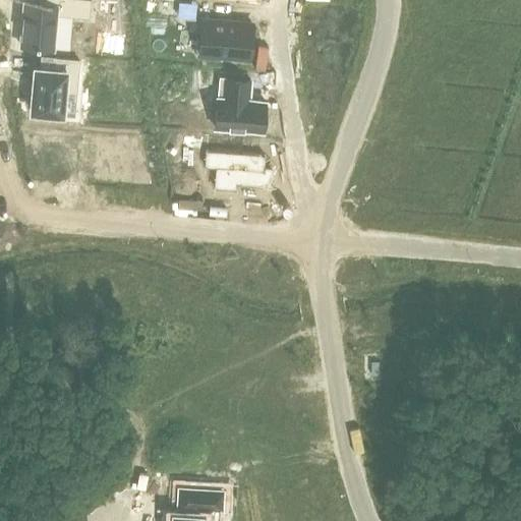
[(23,1),(19,44),(51,47),(54,13),(88,16),(89,0),(43,0),(43,2),(23,1)]
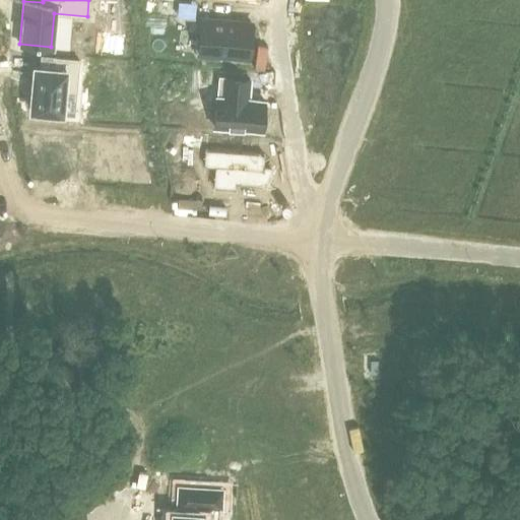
[(96,0),(96,12),(106,13),(121,14),(119,0),(96,0)]
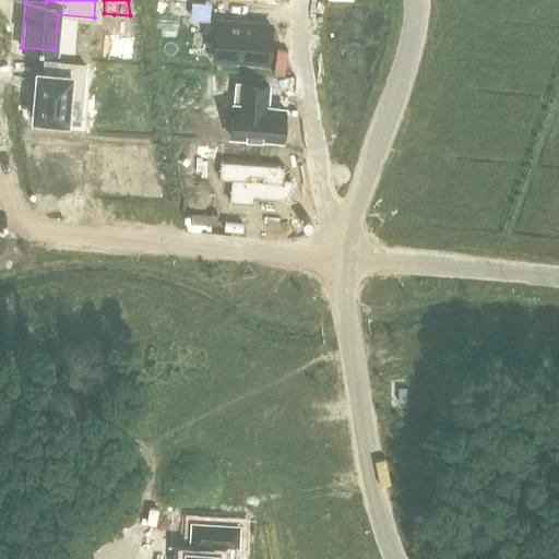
[(212,1),(202,0),(193,0),(193,16),(211,18),(212,1)]
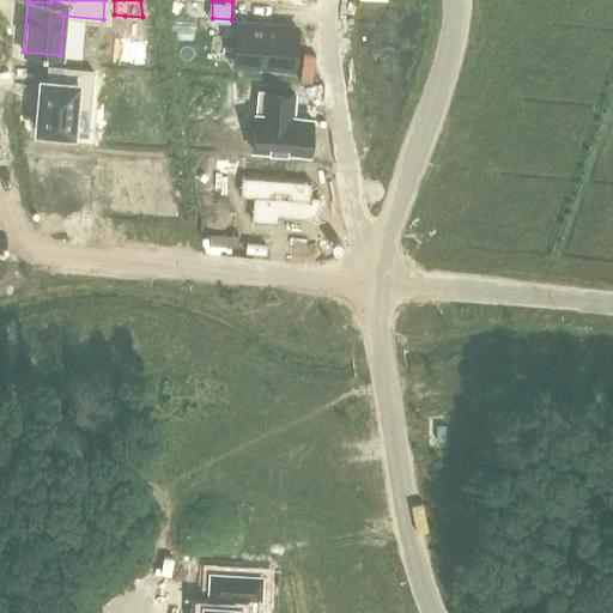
[(240,23),(236,62),(296,67),(299,28),(240,23)]
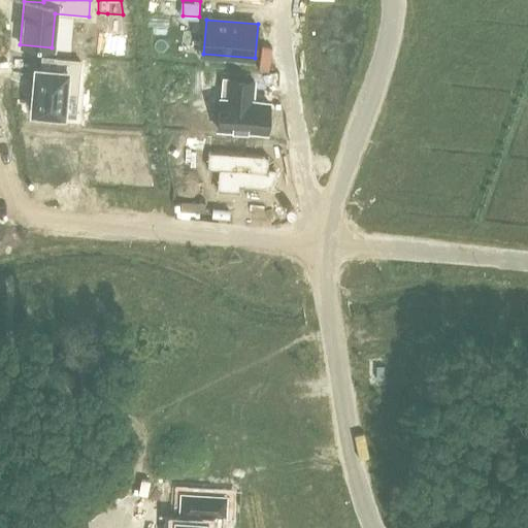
[(33,94),(32,111),(33,111),(33,116),(50,118),(51,113),(62,114),(64,91),(77,92),(79,60),(55,58),(54,70),(39,68),(35,68),(34,80),(33,80),(32,94),(33,94)]
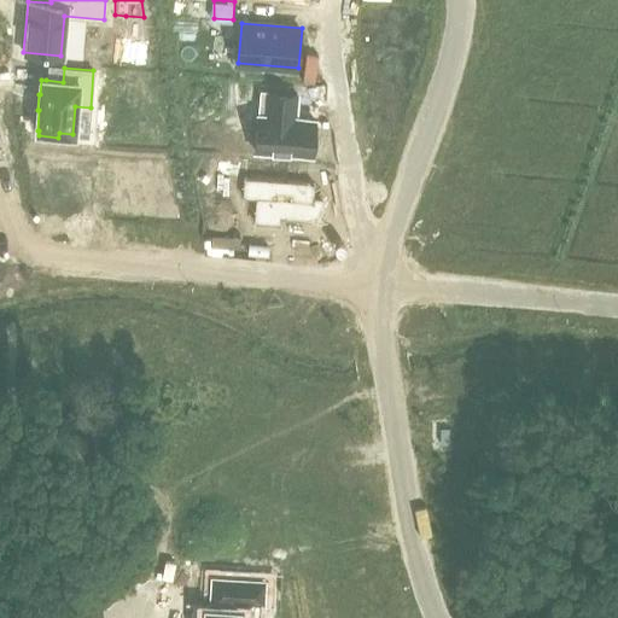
[(153,73),(136,71),(135,87),(152,88),(153,73)]
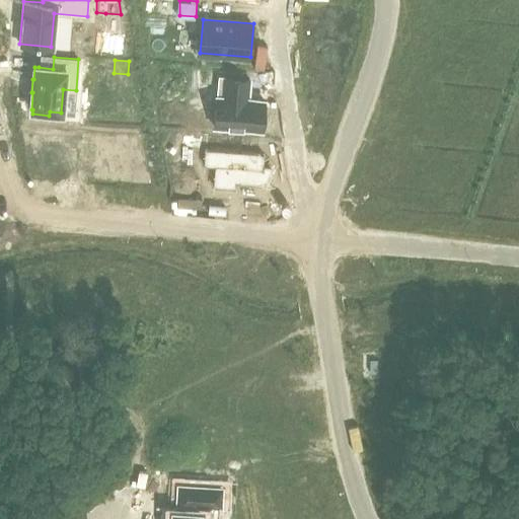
[(216,97),(214,126),(262,130),(265,101),(248,99),(249,80),(223,78),(222,97),(216,97)]
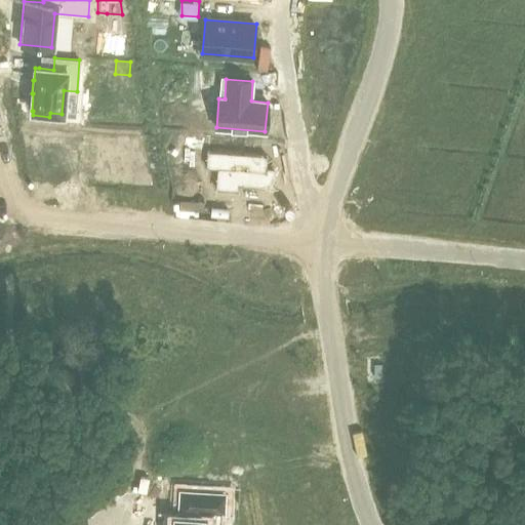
[(48,157),(46,178),(90,183),(93,154),(94,154),(95,137),(77,136),(75,136),(74,149),(52,147),(48,147),(48,150),(51,151),(50,157),(48,157)]
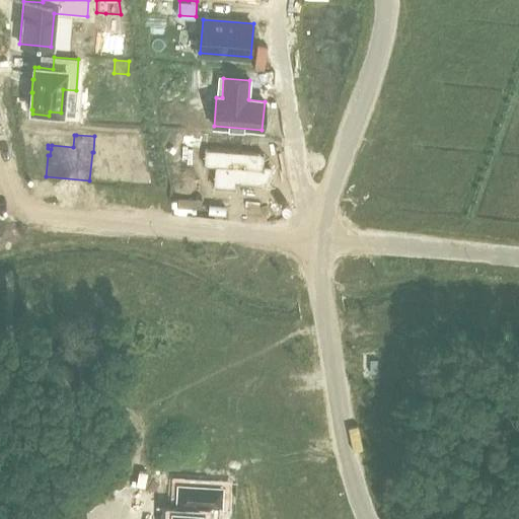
[(184,136),(183,147),(201,149),(202,141),(193,140),(194,136),(184,136)]
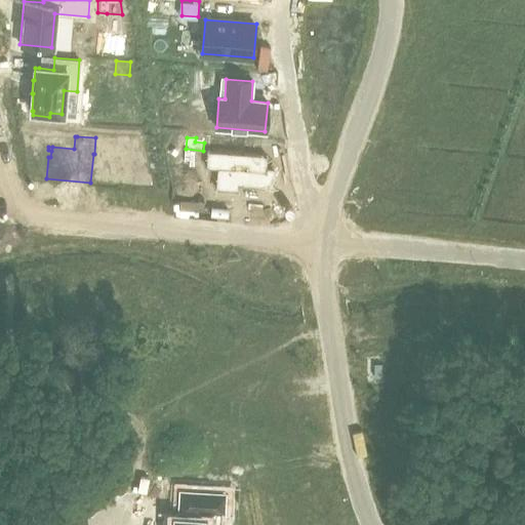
[(207,151),(205,169),(217,170),(215,192),(239,194),(240,188),(269,191),(276,173),(266,172),(267,167),(268,156),(231,153),(207,151)]
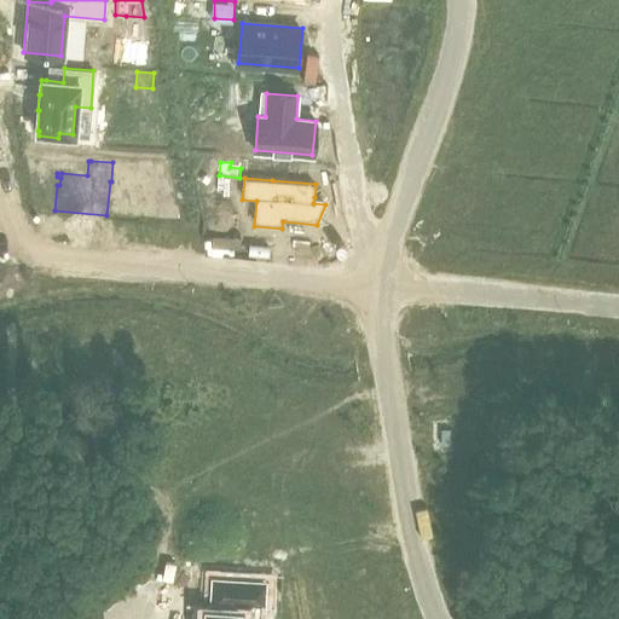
[(259,618),(260,605),(266,606),(267,579),(210,577),(209,602),(231,603),(231,612),(206,611),(206,618),(259,618)]
